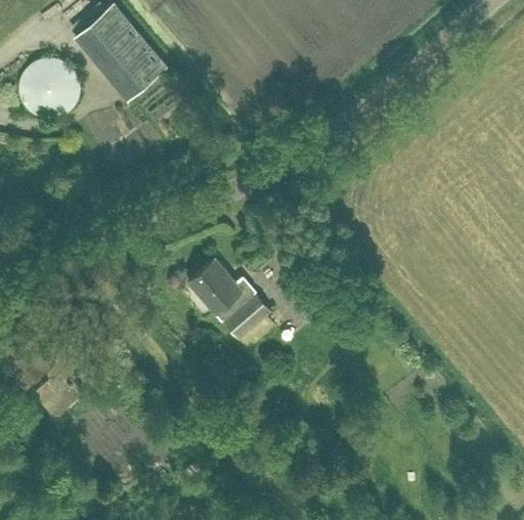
[(96,17),(77,36),(131,94),(162,66),(138,39),(126,50),(96,17)]
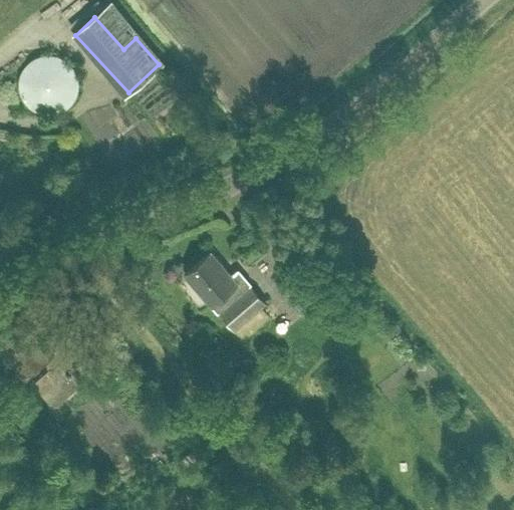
[(17,87),(18,93),(20,98),(22,103),(26,108),(31,112),(36,114),(41,116),(47,117),(53,116),(58,114),(64,112),(68,108),(72,103),(75,98),(76,93),(77,87),(76,81),(75,76),(72,71),(68,66),(64,62),(58,59),(53,58),(47,57),(41,58),(36,59),(31,62),(26,66),(22,70),(20,76),(18,81),(17,87)]
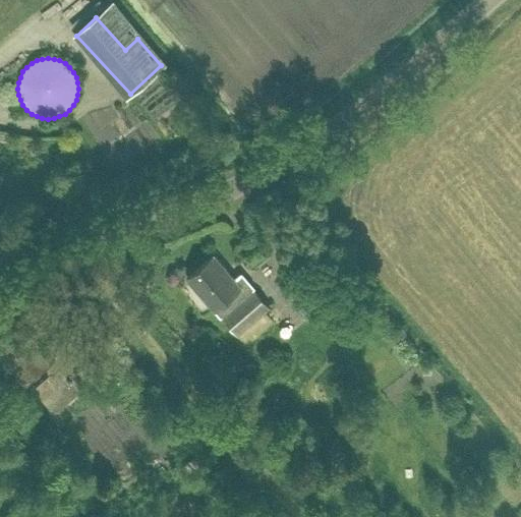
[(249,270),(264,257),(256,249),(242,262),(249,270)]
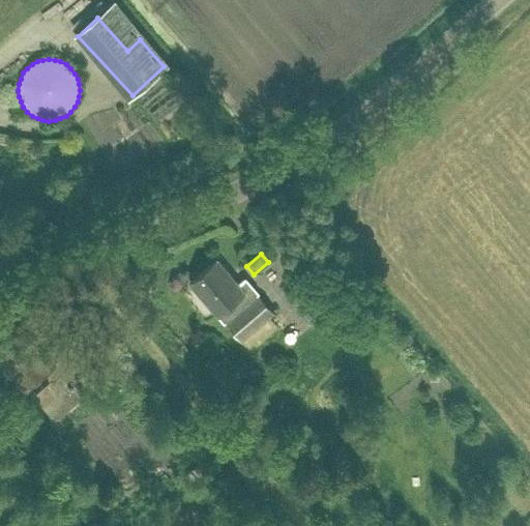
[(251,353),(278,328),(270,319),(275,315),(246,281),(240,286),(218,261),(190,286),(218,317),(219,317),(251,353)]
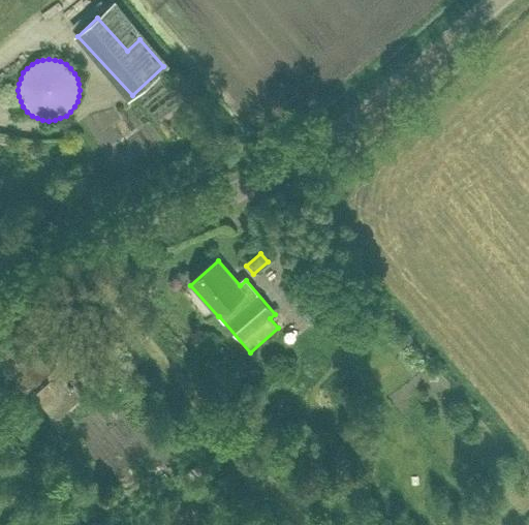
[(37,379),(45,373),(53,381),(35,396),(55,420),(84,397),(72,383),(100,361),(79,336),(52,359),(30,332),(0,356),(0,362),(24,391),(30,385),(34,390),(41,383),(37,379)]
